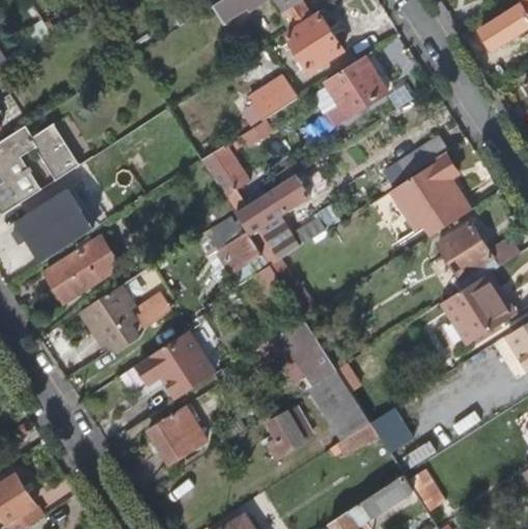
[(28,4),(25,0),(16,0),(22,8),(28,4)]
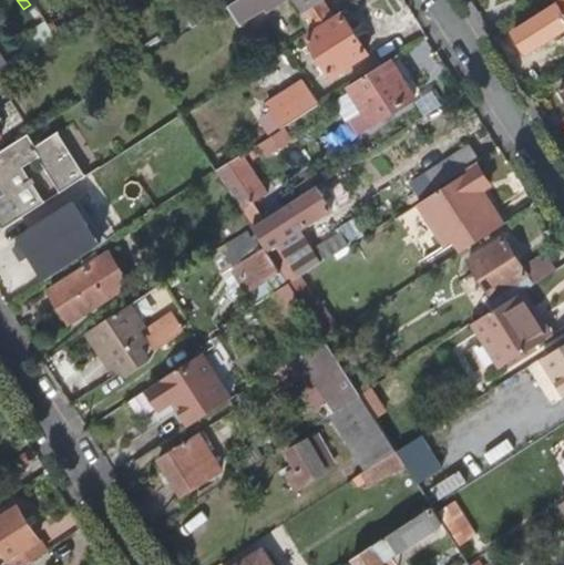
[(77,0),(81,7),(83,9),(96,0),(77,0)]
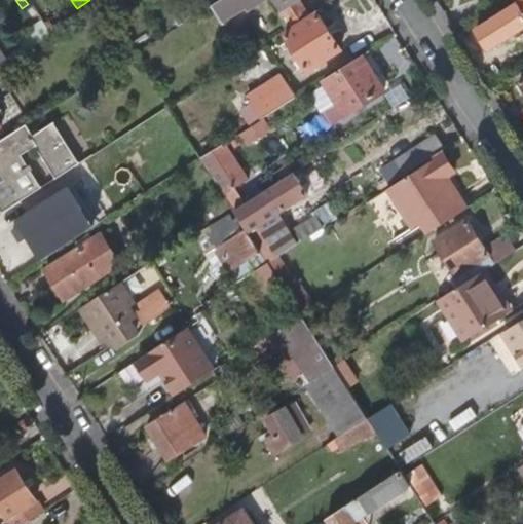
[(219,0),(212,5),(221,20),(251,0),(274,0),(292,28),(308,17),(298,1),(299,0),(219,0)]
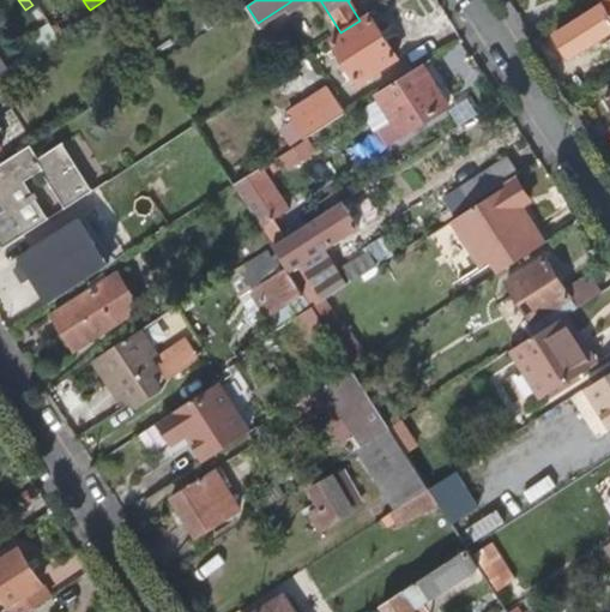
[(597,0),(596,1),(599,6),(554,36),(567,57),(609,29),(609,22),(605,16),(609,12),(609,0),(597,0)]
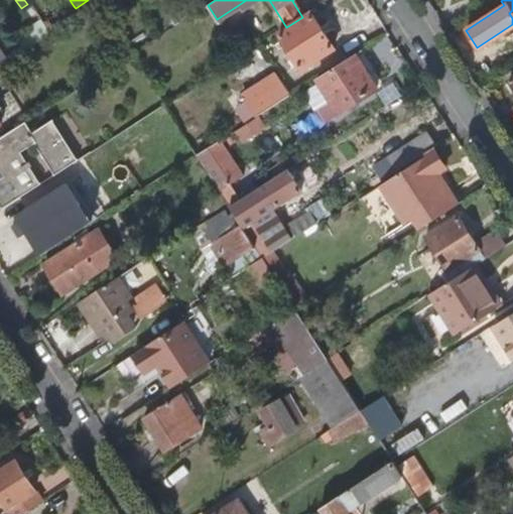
[(286,27),(278,32),(301,70),(332,49),(309,12),(302,17),(286,27)]
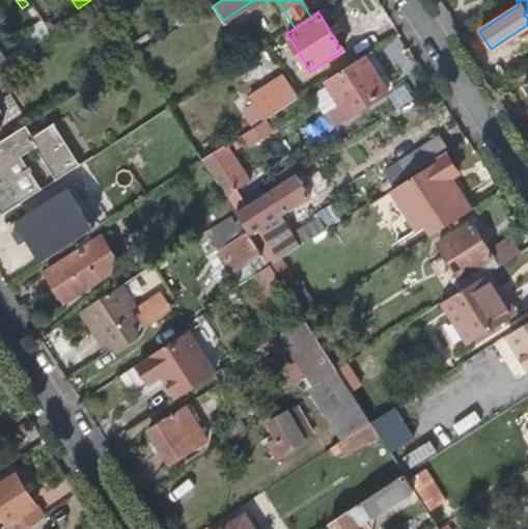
[(24,53),(49,37),(43,26),(40,23),(39,22),(30,28),(33,33),(18,44),(24,53)]
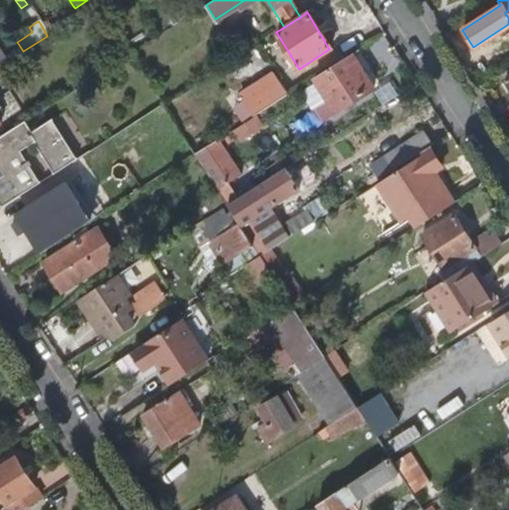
[(374,89),(352,54),(313,79),(336,114),(374,89)]
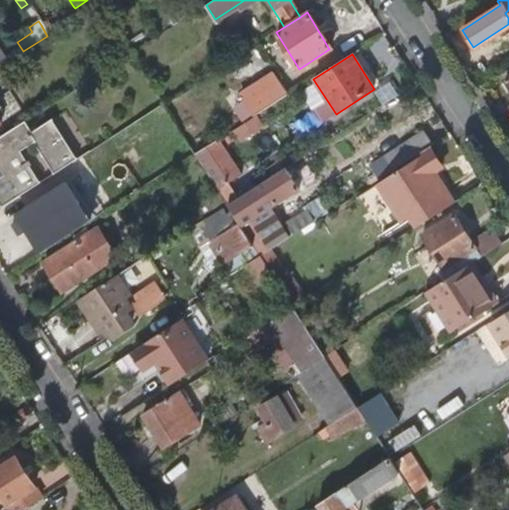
[(123,69),(119,63),(107,70),(111,76),(123,69)]
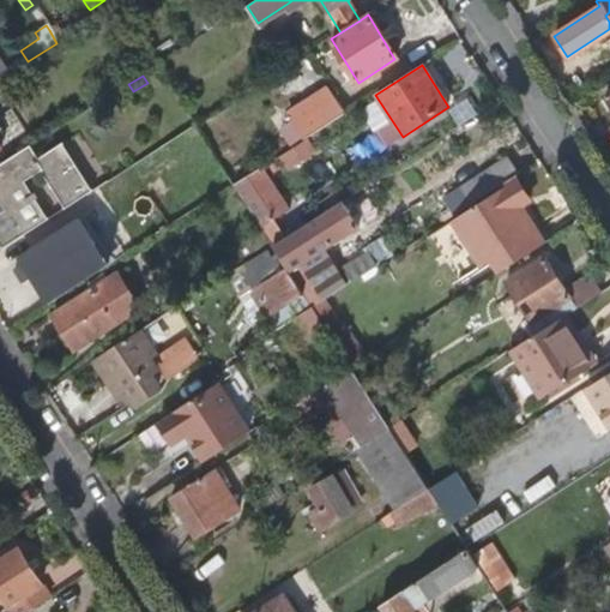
[(302,138),(303,141),(344,114),(328,89),(288,114),(291,121),(302,138)]
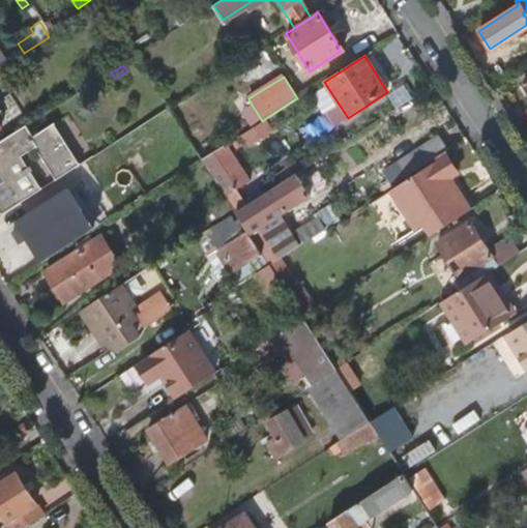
[(251,126),(261,119),(252,105),(240,112),(251,126)]
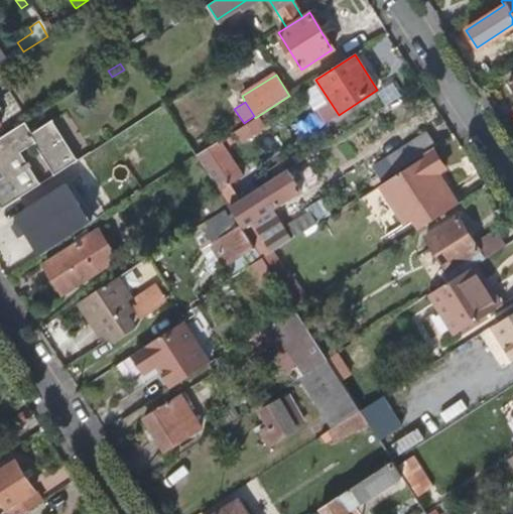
[(22,123),(0,137),(0,171),(3,176),(0,177),(0,198),(5,205),(37,184),(17,153),(34,143),(51,169),(70,155),(47,119),(26,132),(22,123)]
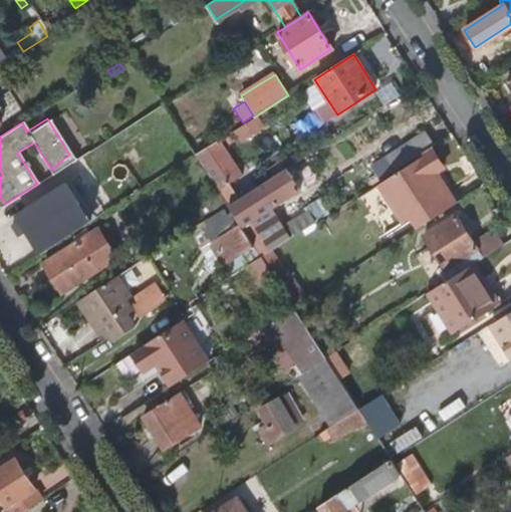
[(407,163),(434,146),(435,146),(424,129),(369,164),(379,180),(389,175),(396,170),(407,163)]
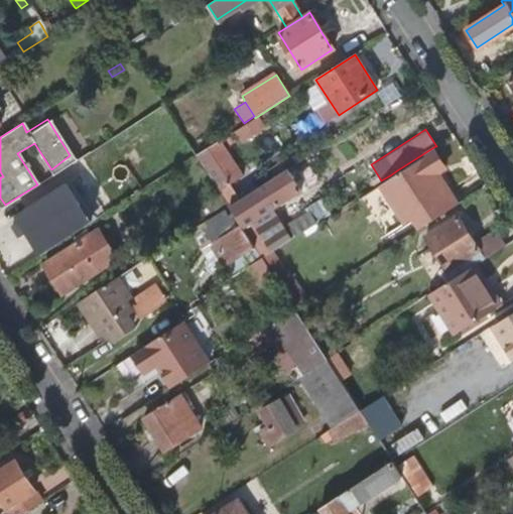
[(220,140),(197,155),(220,190),(230,183),(242,175),(220,140)]
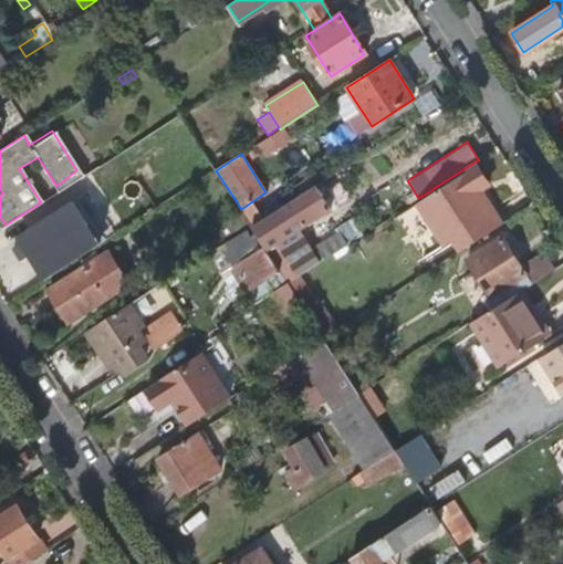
[(469,244),(499,226),(476,189),(485,181),(475,166),(438,190),(436,187),(428,192),(429,195),(425,197),(450,238),(461,232),(469,244)]
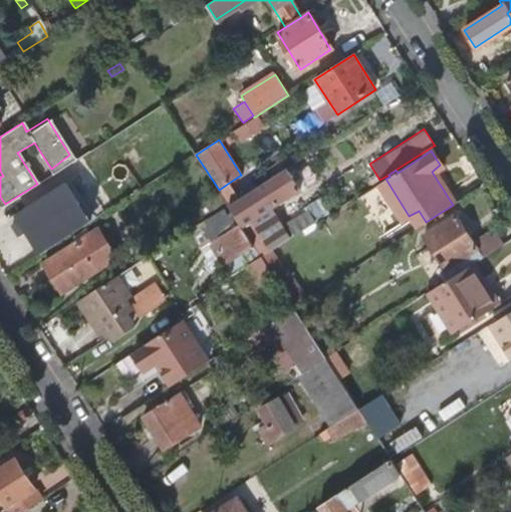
[(298,190),(284,170),(239,199),(228,205),(254,245),(260,255),(272,248),(313,222),(329,212),(319,197),(303,208),(307,213),(265,240),(260,232),(262,231),(254,219),(298,190)]
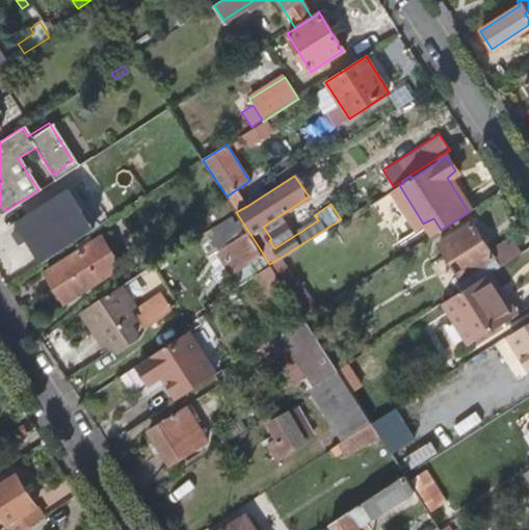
[(94,230),(69,189),(16,221),(19,228),(26,239),(41,263),(94,230)]
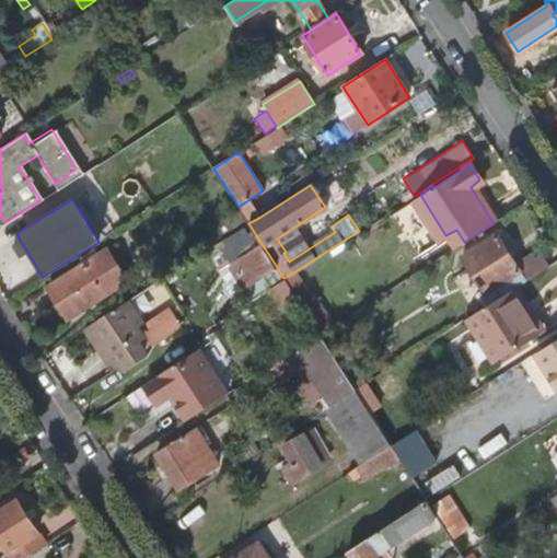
[(250,199),(239,207),(240,210),(248,223),(260,217),(250,199)]
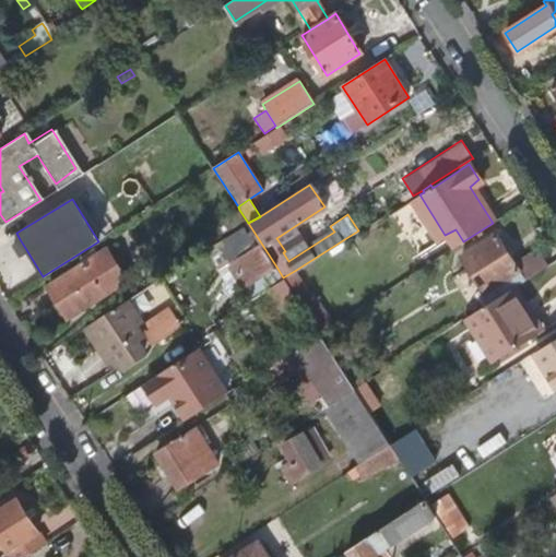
[(248,223),(239,210),(216,225),(225,238),(248,223)]
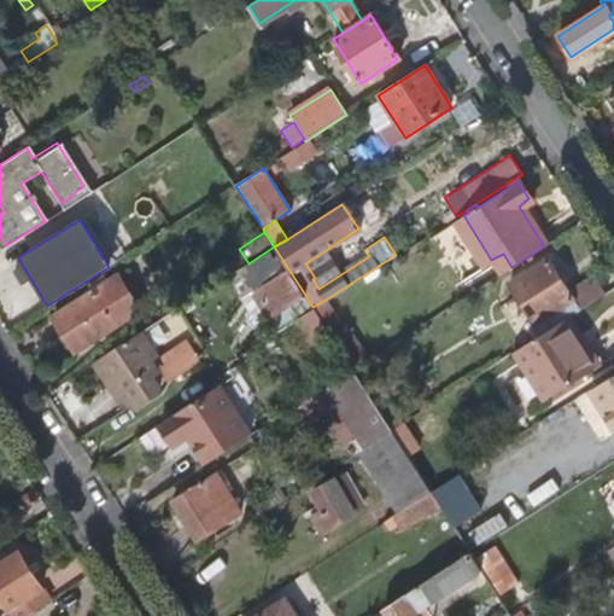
[(274,247),(249,263),(239,269),(272,317),(305,295),(274,247)]
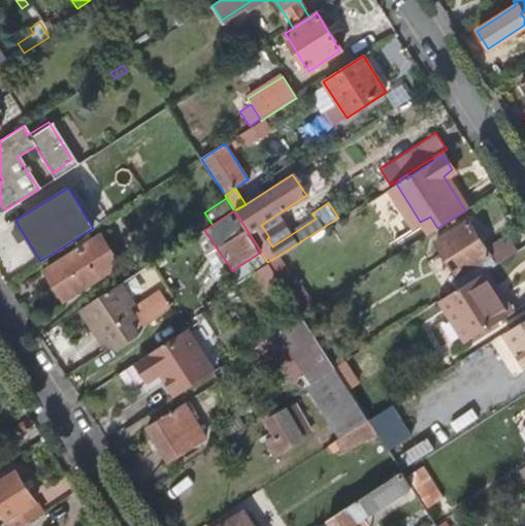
[(486,270),(488,269),(519,250),(509,234),(485,250),(467,222),(435,243),(457,276),(422,298),(428,307),(438,301),(486,270)]
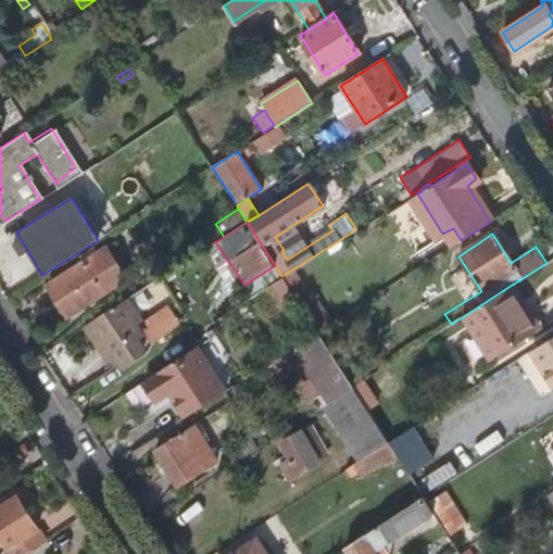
[(27,250),(20,238),(11,243),(19,255),(27,250)]
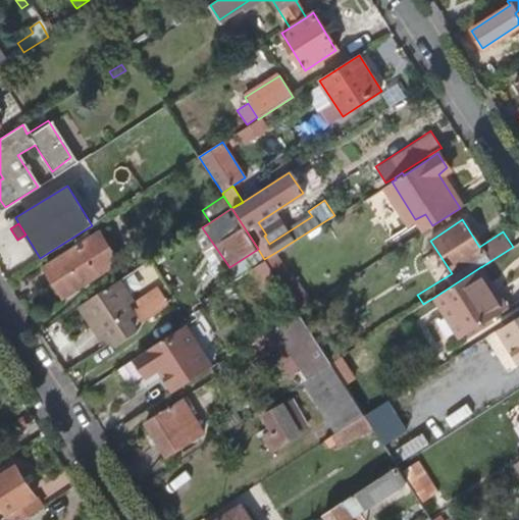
[(115,262),(98,234),(43,268),(61,297),(115,262)]
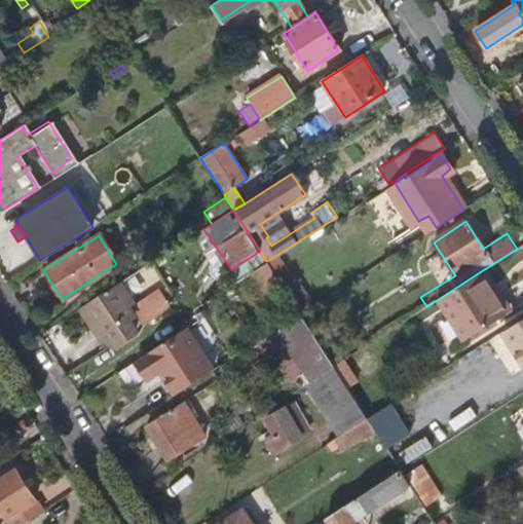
[(278,254),(266,261),(278,279),(300,313),(311,306),(292,274),(278,254)]
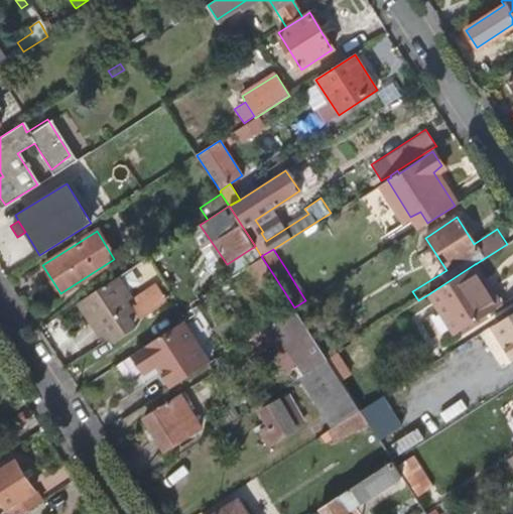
[(273,274),(261,256),(245,267),(257,284),(273,274)]
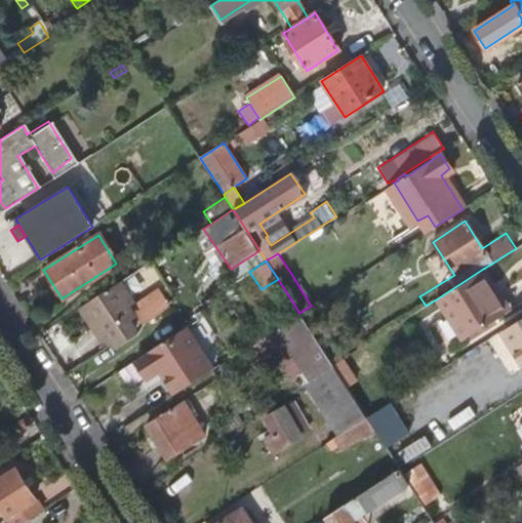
[(494,288),(483,269),(436,299),(450,324),(462,343),(504,315),(489,291),(494,288)]
